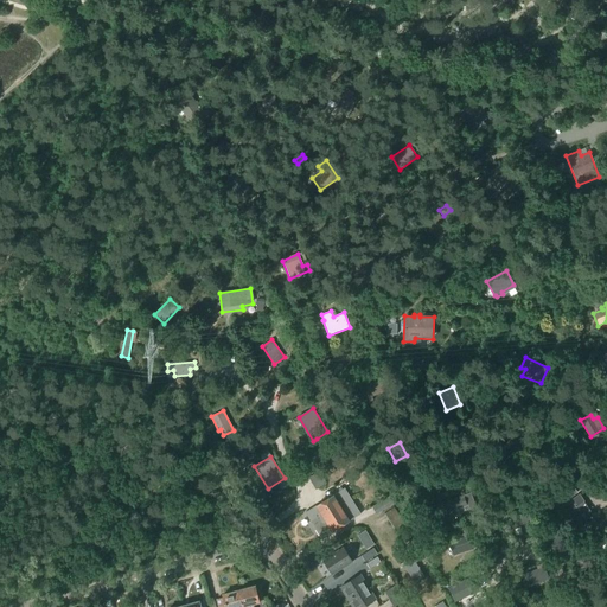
[(315,490),(326,484),(319,471),(308,478),(315,490)]
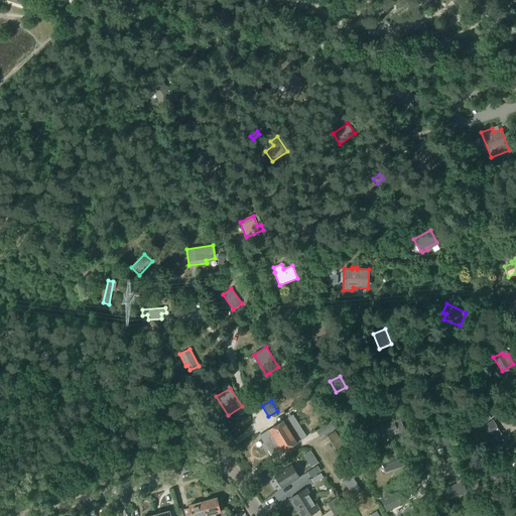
[(483,409),(469,418),(477,429),(490,419),(483,409)]
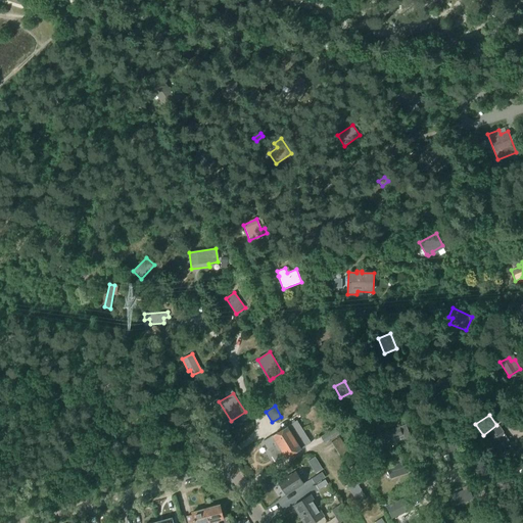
[(277,464),(282,462),(311,443),(296,421),(263,442),(277,464)]
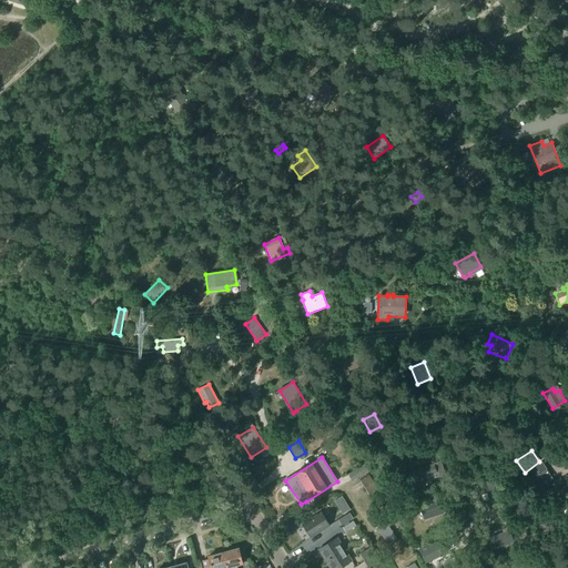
[(408,473),(399,476),(403,486),(412,483),(425,478),(427,482),(445,475),(440,462),(408,473)]
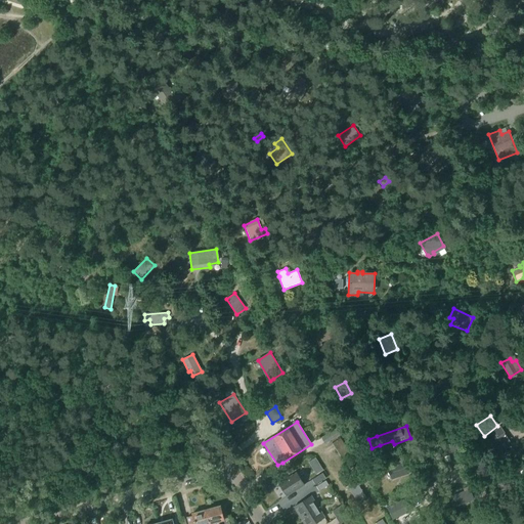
[(499,427),(481,440),(493,457),(512,444),(499,427)]
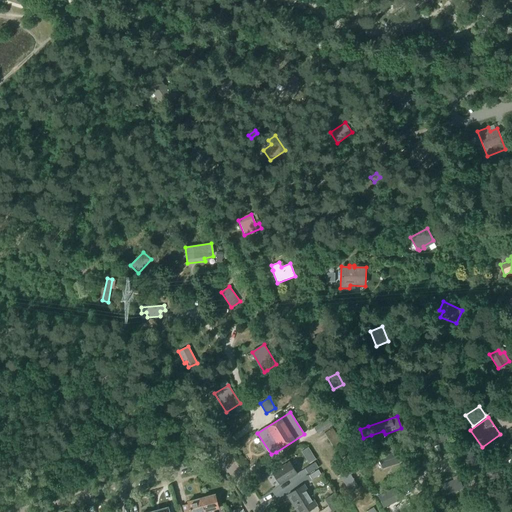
[(318,434),(333,425),(329,419),(314,428),(318,434)]
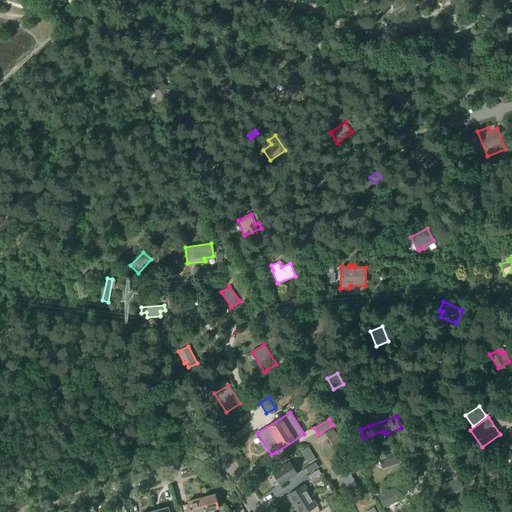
[(332,447),(341,442),(332,428),(324,434),(332,447)]
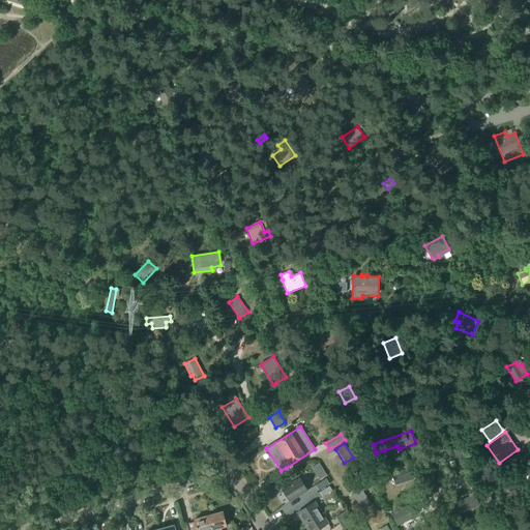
[(465,446),(445,453),(448,461),(468,453),(465,446)]
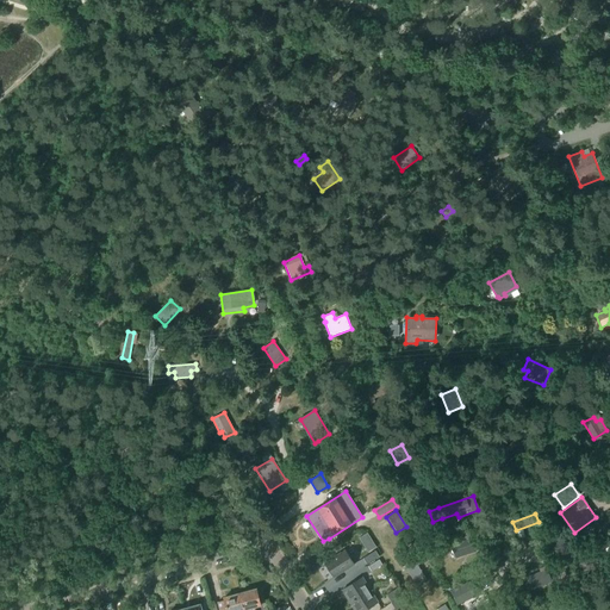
[(500,529),(493,531),(497,543),(504,541),(500,529)]
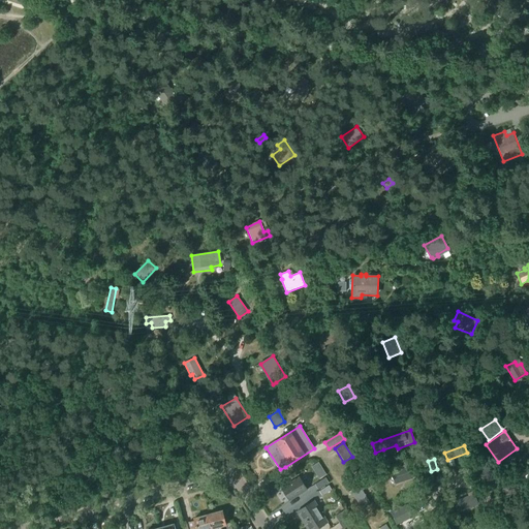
[(318,462),(311,467),(319,479),(325,474),(318,462)]
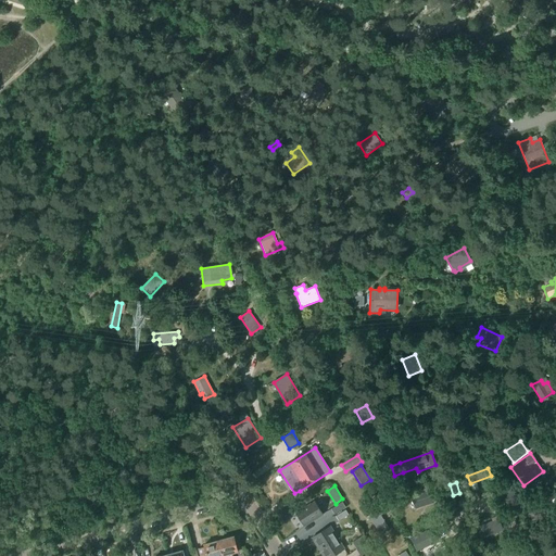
[(429,489),(409,496),(415,509),(433,503),(429,489)]
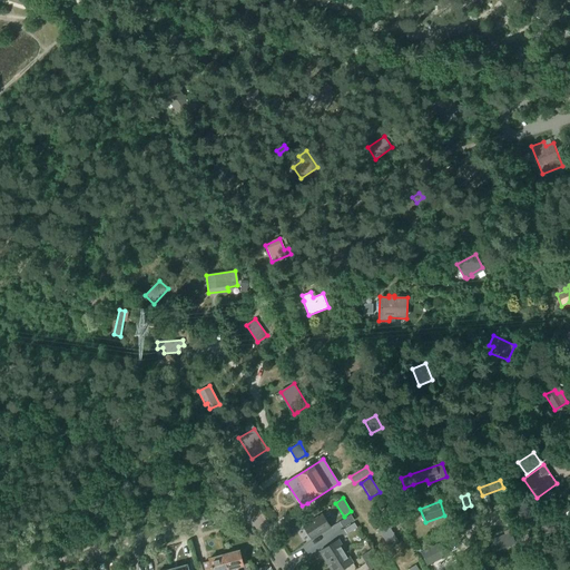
[(312,540),(331,528),(322,514),(303,527),(312,540)]
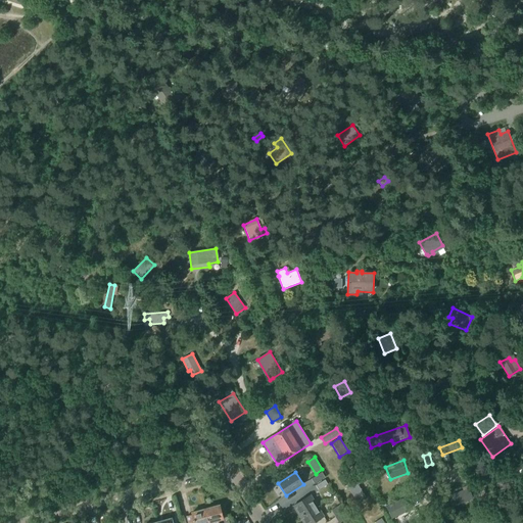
[(315,484),(325,478),(322,473),(312,479),(315,484)]
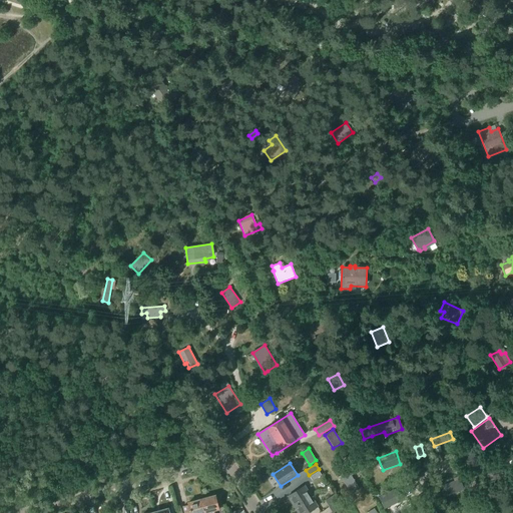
[(350,493),(359,488),(352,476),(358,472),(354,464),(339,473),(350,493)]
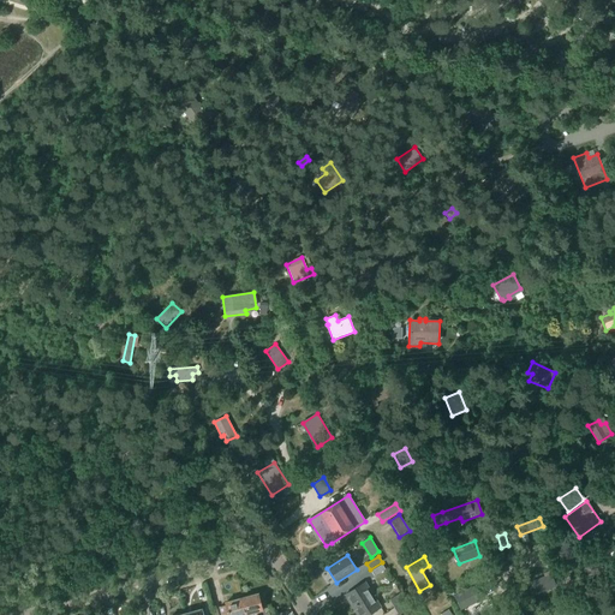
[(375,577),(386,569),(382,565),(371,572),(375,577)]
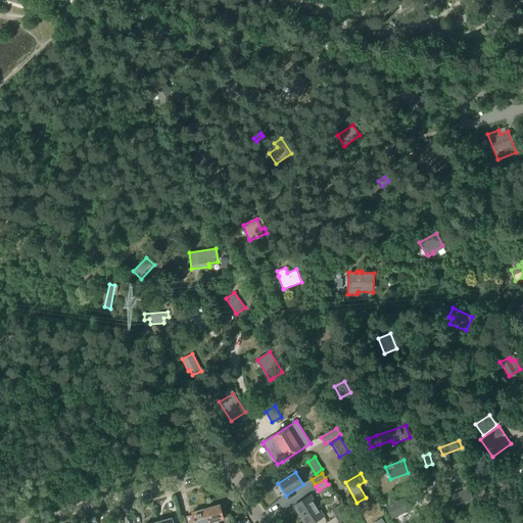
[(469,488),(450,495),(455,507),(473,498),(469,488)]
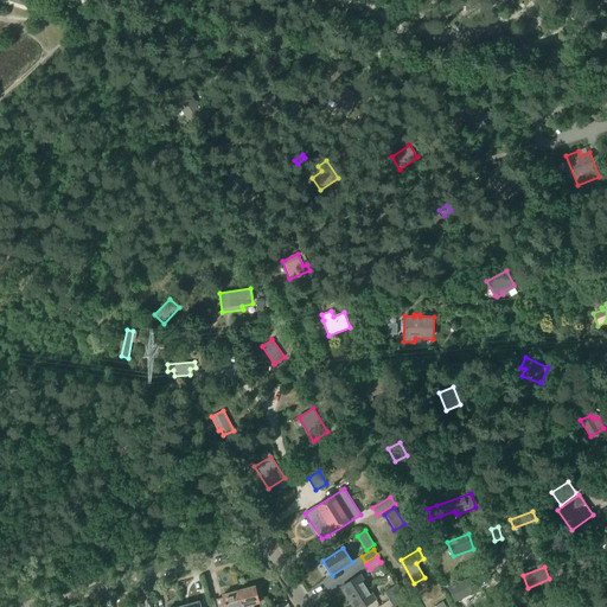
[(347,600),(368,587),(360,575),(340,588),(347,600)]
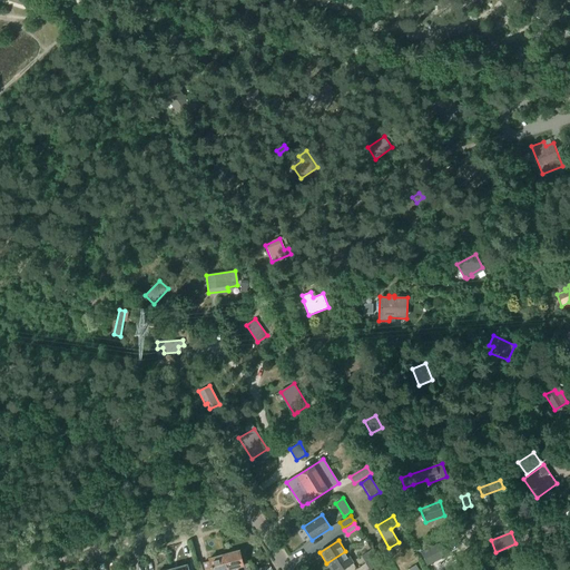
[(442,542),(421,552),(428,566),(449,556),(442,542)]
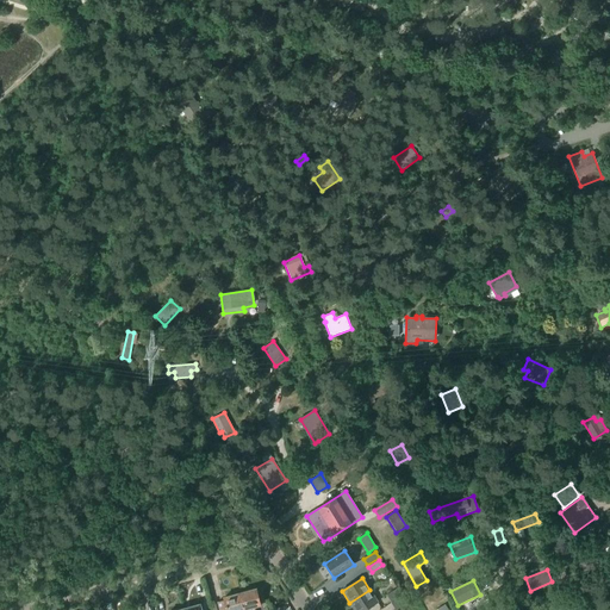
[(394,609),(397,609),(409,603),(399,587),(386,596),(394,609)]
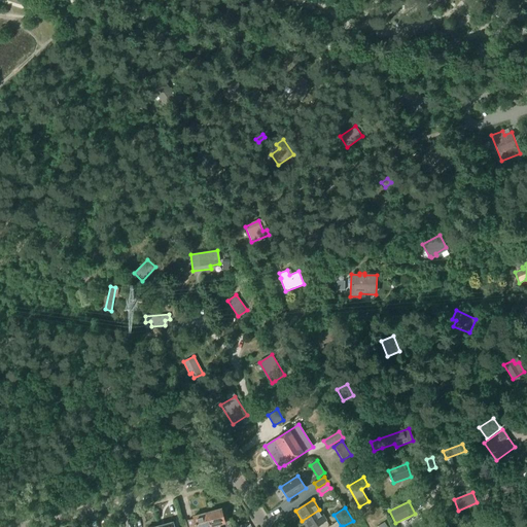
[(211,526),(219,526),(219,525),(224,523),(221,510),(207,513),(211,526)]
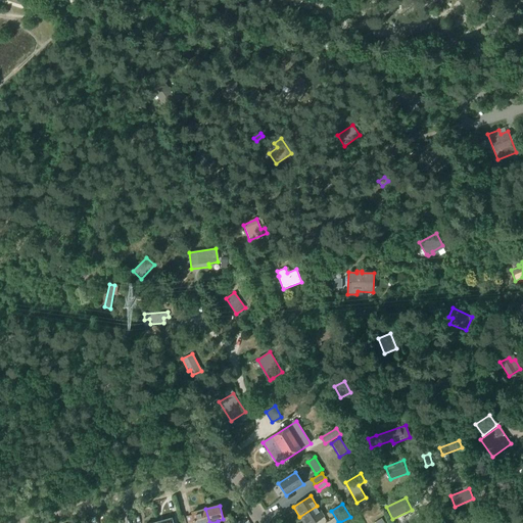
[(303,522),(313,522),(324,517),(317,506),(299,517),(303,522)]
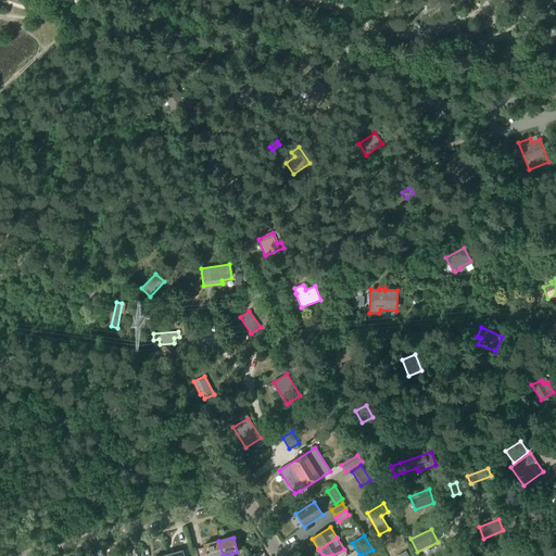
[(223,555),(218,541),(204,545),(204,547),(198,548),(200,555),(223,555)]
